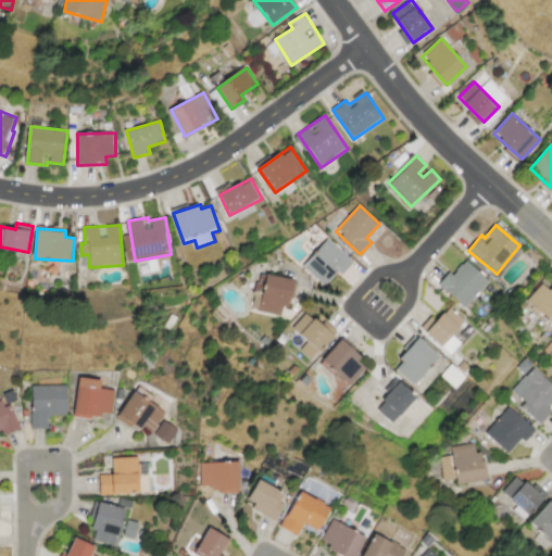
[(353,261),(329,239),(304,265),(327,288),(353,261)]
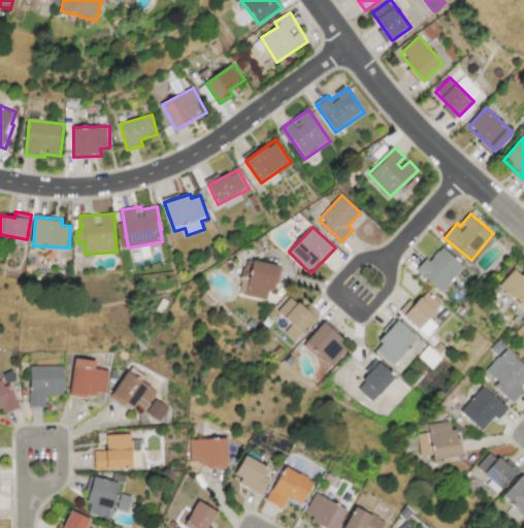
[(445,292),(466,266),(443,248),(432,261),(428,258),(418,270),(445,292)]
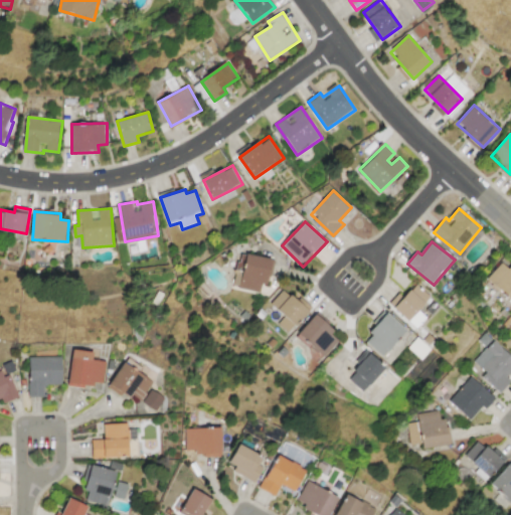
[(267,293),(274,259),(244,252),(241,269),(237,268),(234,287),(267,293)]
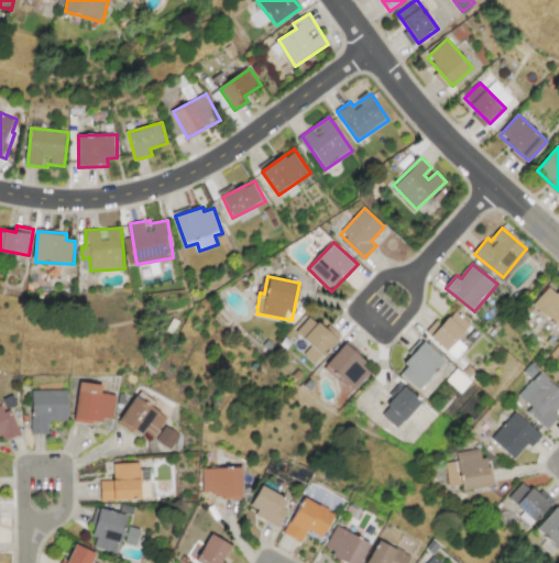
[(534,305),(558,327),(558,294),(550,287),(534,305)]
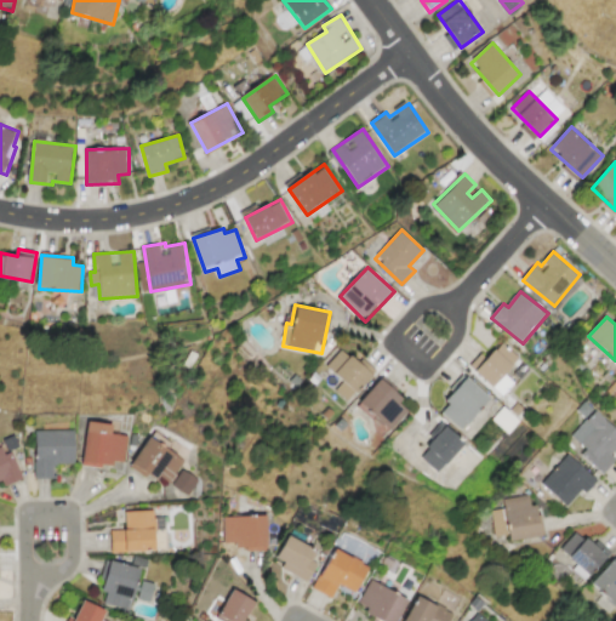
[(522,358),(503,341),(475,371),(495,388),(501,382),(507,388),(511,385),(503,377),(522,358)]
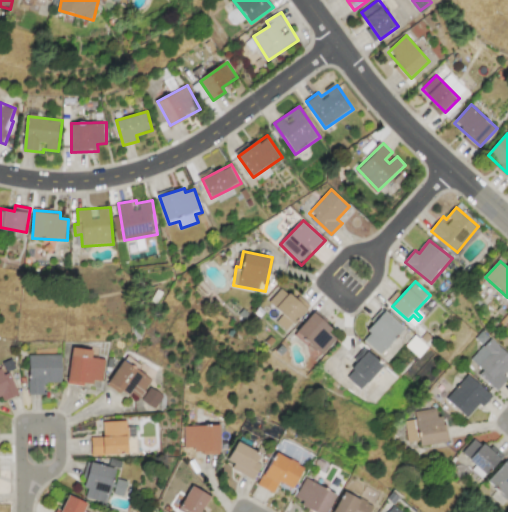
[(270,302),(284,314),(278,321),(288,331),(310,307),(286,285),(270,302)]
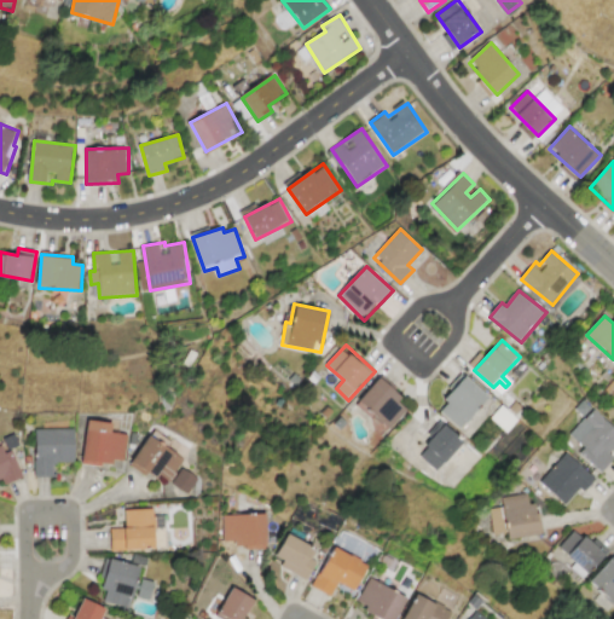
[(392,429),(409,410),(399,400),(405,394),(382,375),(359,401),(392,429)]
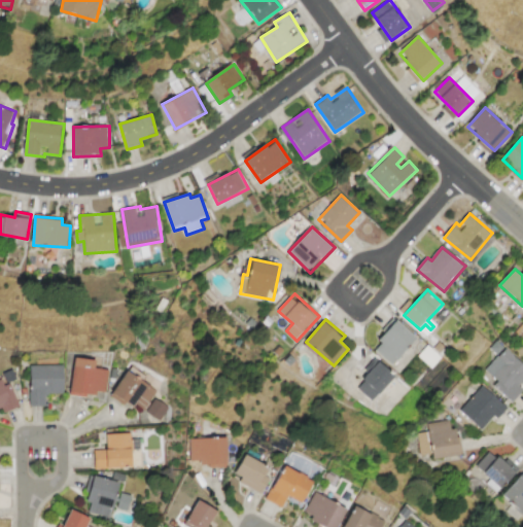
[(418,338),(398,320),(374,348),(393,364),(418,338)]
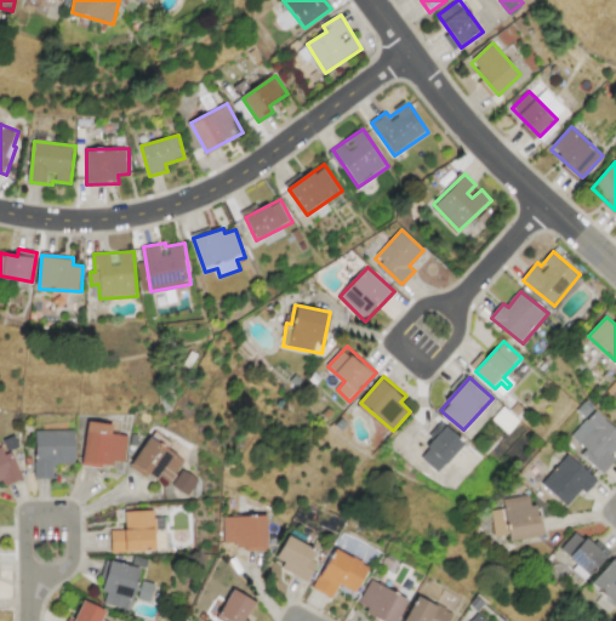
[(604,474),(615,462),(615,455),(614,454),(615,453),(615,426),(597,410),(572,436),(587,449),(582,454),(604,474)]
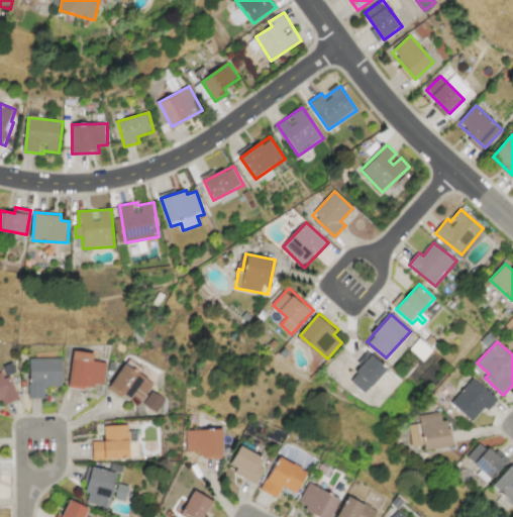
[(71,386),(105,389),(108,362),(98,360),(98,352),(73,350),(71,386)]
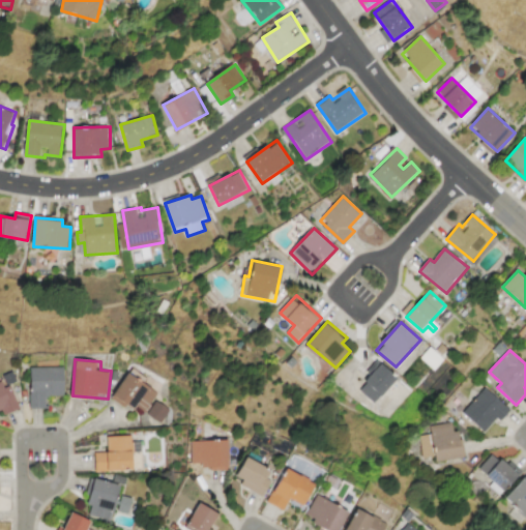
[(359,388),(376,403),(399,378),(382,363),(359,388)]
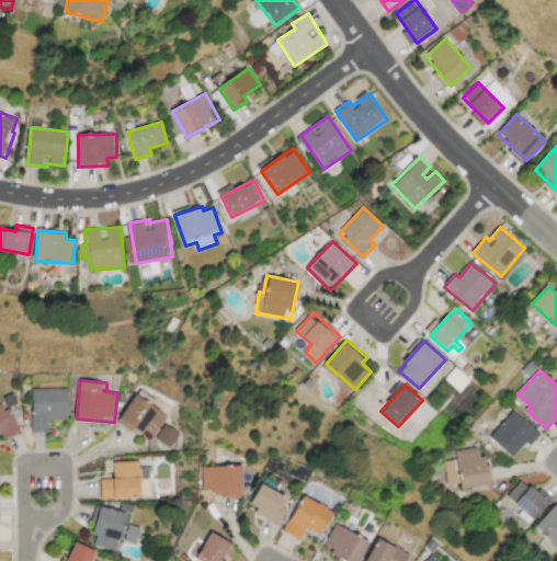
[(69,388),(33,389),(34,433),(52,432),(52,420),(70,419),(69,388)]
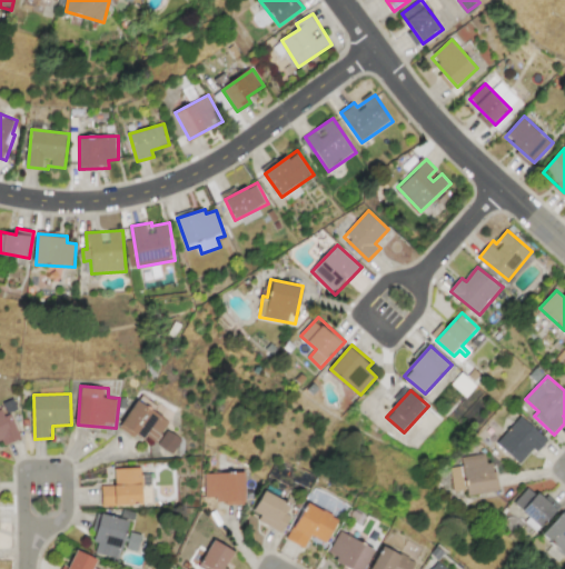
[(147,440),(149,437),(158,442),(171,420),(152,409),(156,403),(141,395),(122,425),(147,440)]
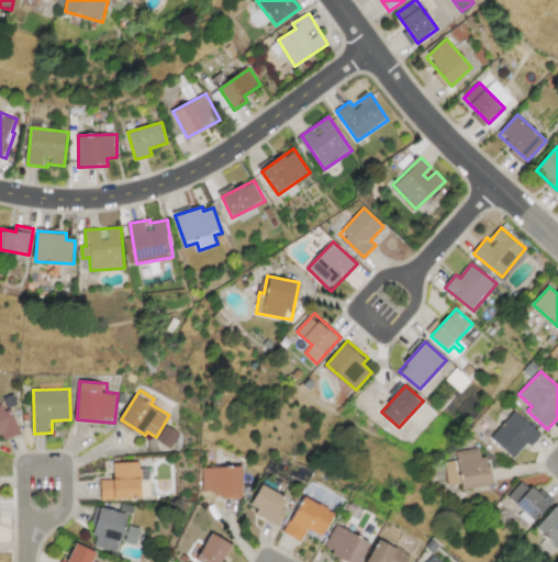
[(0,405),(0,436),(3,435),(6,440),(23,434),(10,402),(0,405)]
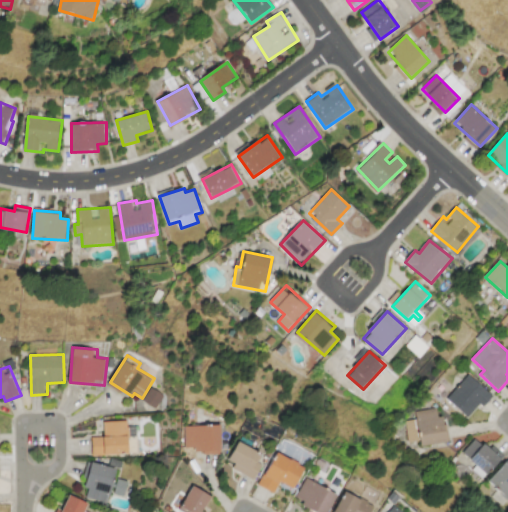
[(469,418),(482,404),(485,406),(494,396),(470,374),(448,398),(469,418)]
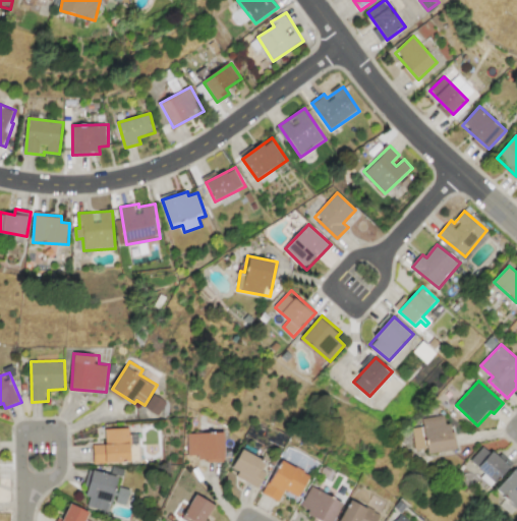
[(147,407),(160,415),(168,402),(155,394),(147,407)]
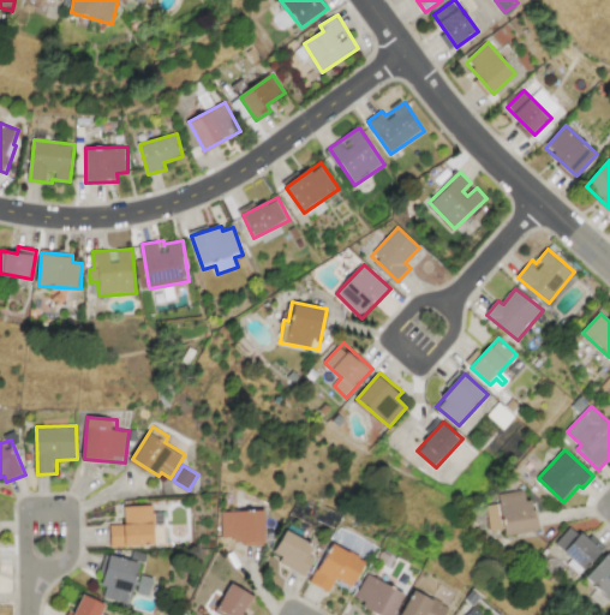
[(500,495),(507,536),(540,530),(536,501),(527,502),(525,490),(500,495)]
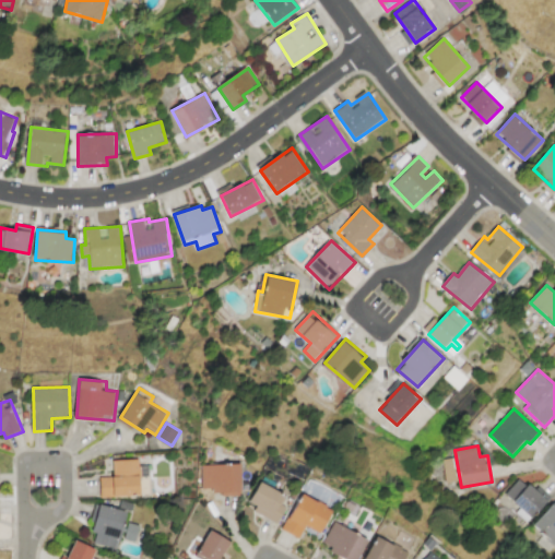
[(142,495),(141,459),(115,460),(116,476),(102,477),(103,496),(142,495)]
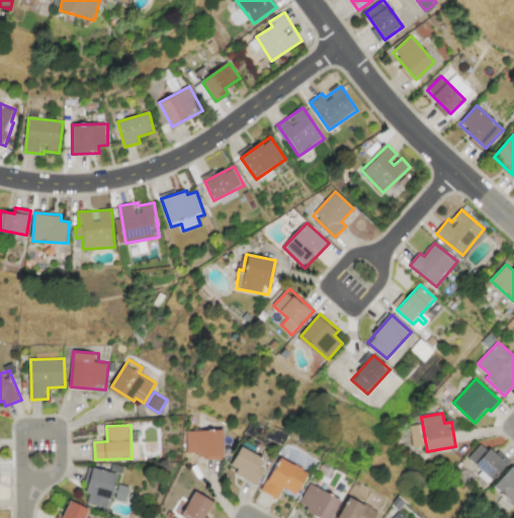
[(188,453),(197,452),(198,459),(224,458),(224,430),(187,430),(188,453)]
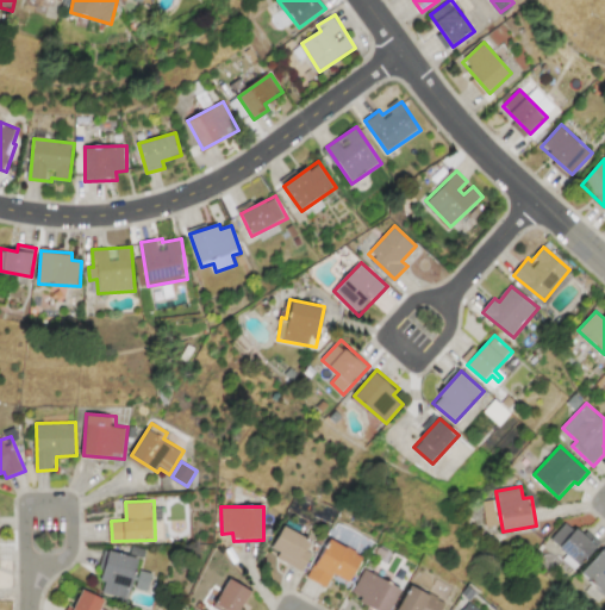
[(588,530),(584,536),(568,522),(553,540),(569,555),(565,559),(577,570),(602,542),(588,530)]
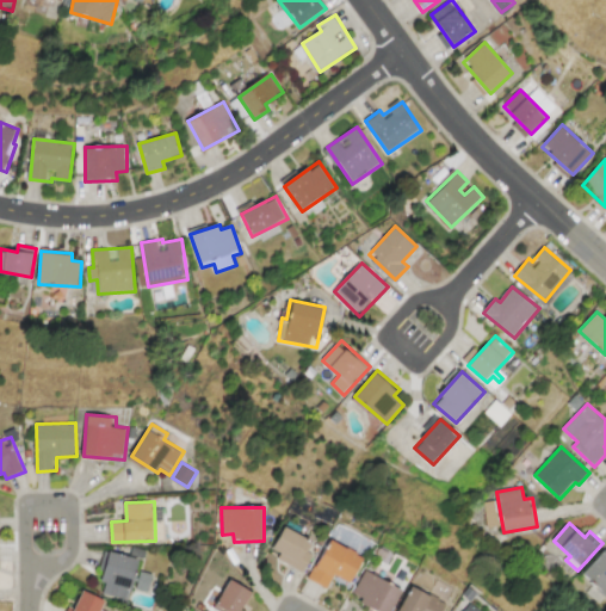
[(270,553),(303,571),(317,544),(285,526),(270,553)]
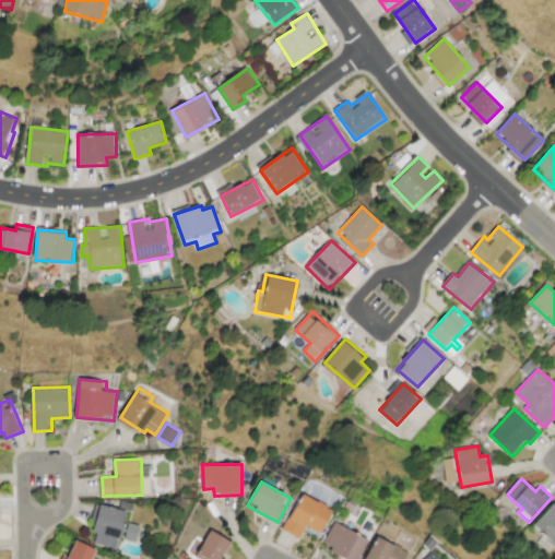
[(334,510),(300,494),(284,528),(302,536),(306,525),(322,533),(334,510)]
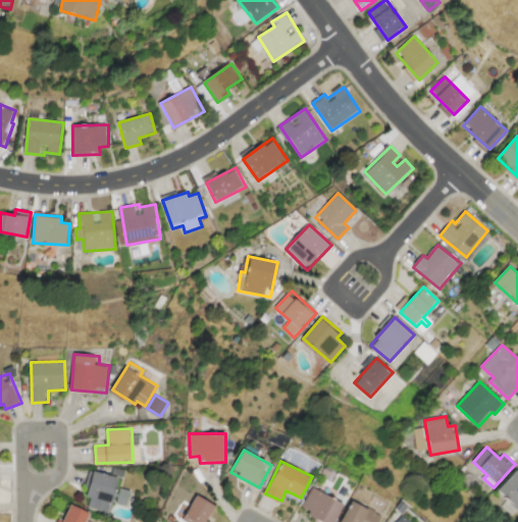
[(517,470),(500,489),(517,507),(517,470)]
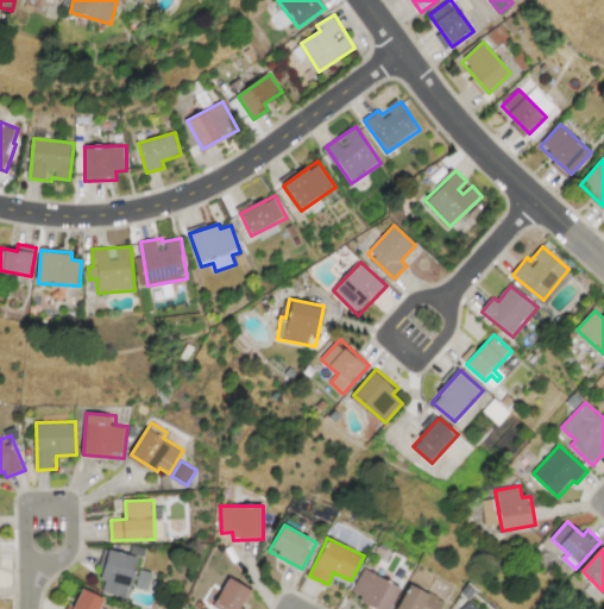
[(104,594),(131,598),(138,556),(108,550),(102,581),(106,582),(104,594)]
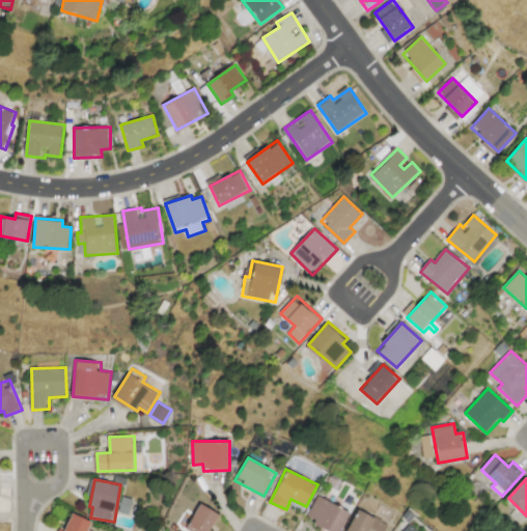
[(340,530),(351,511),(317,496),(308,515),(316,520),(313,526),(324,530),(340,530)]
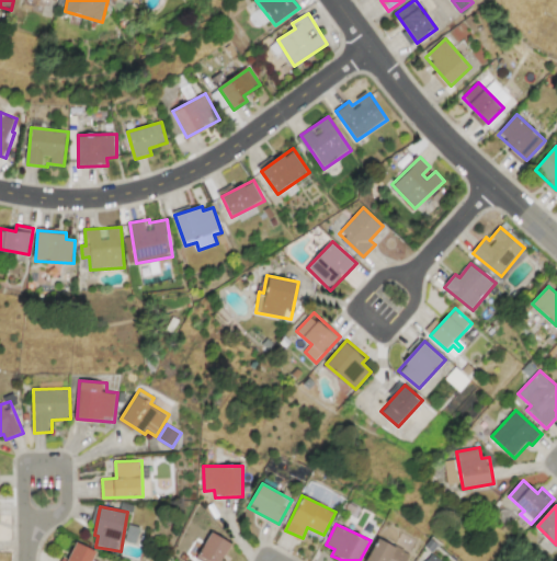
[(227,560),(223,559),(232,544),(213,531),(195,560),(227,560)]
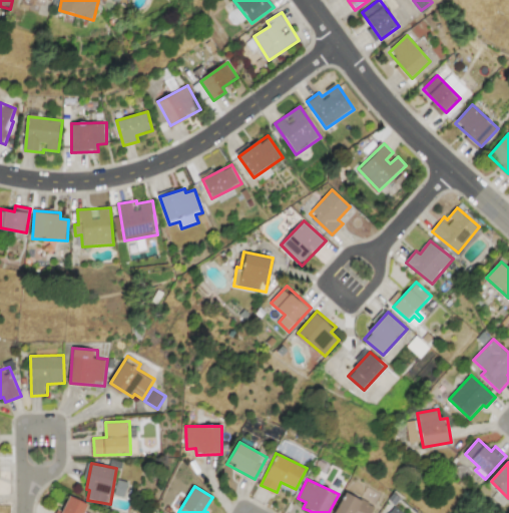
[(372,512),(376,507),(347,491),(335,512),(372,512)]
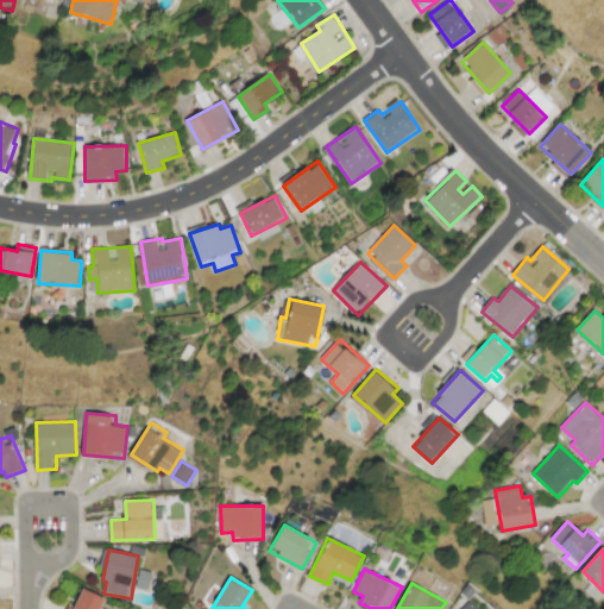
[(106,598),(82,588),(73,608),(105,608),(102,608),(106,598)]
